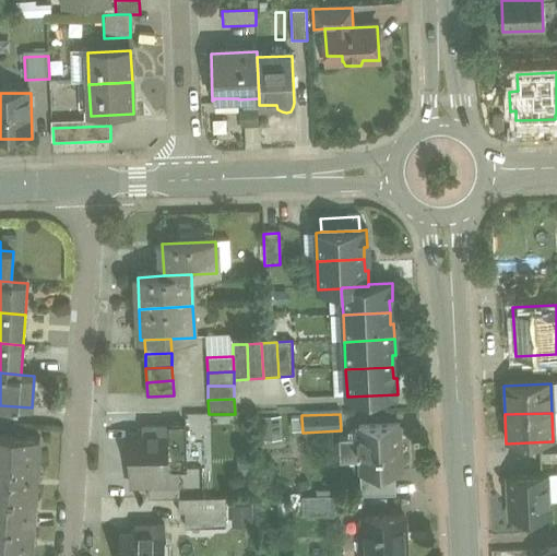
[(301,418),(291,420),(292,433),(303,433),(301,418)]
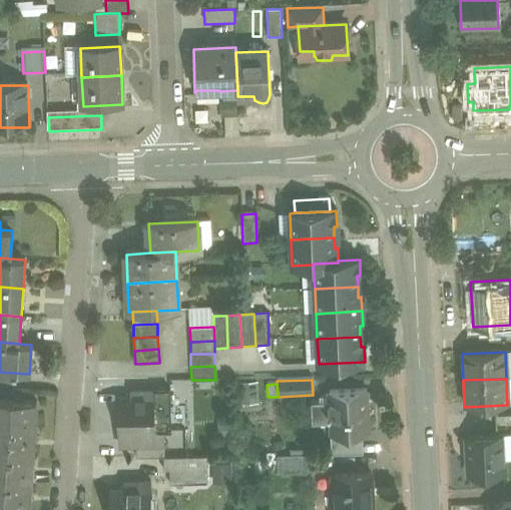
[(257,385),(240,385),(241,400),(257,400),(257,385)]
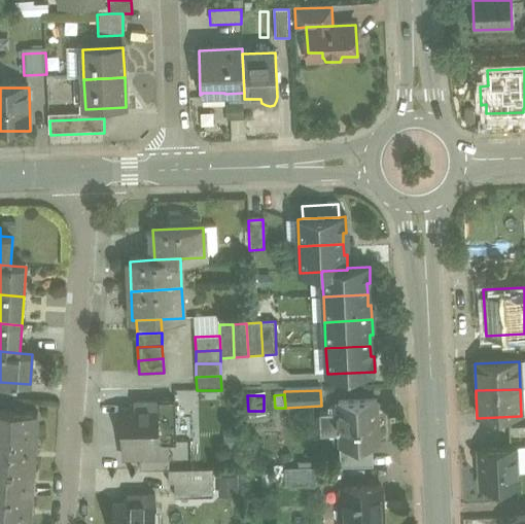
[(175,402),(134,403),(134,410),(121,410),(121,445),(139,444),(139,457),(168,457),(168,443),(175,443),(175,402)]
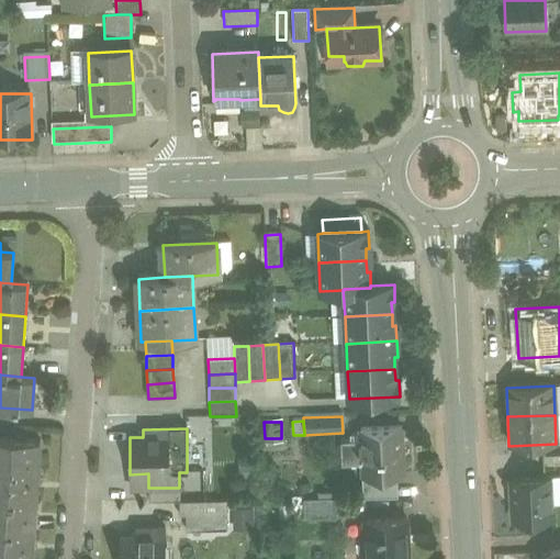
[(401,428),(360,431),(361,442),(340,443),(342,466),(361,465),(361,478),(396,476),(403,476),(401,428)]
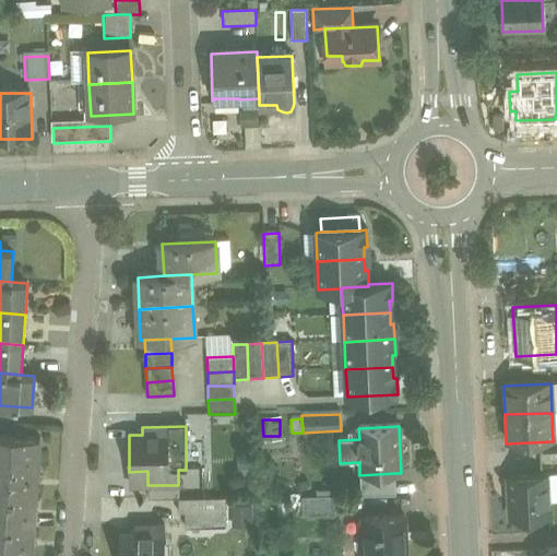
[(39,438),(0,435),(0,497),(34,500),(39,438)]
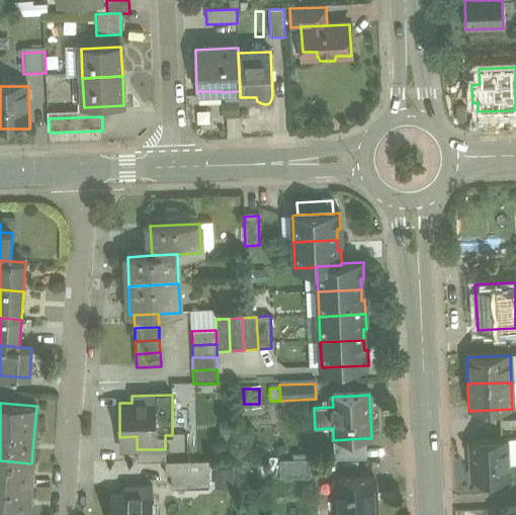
[(137,449),(137,436),(119,437),(119,450),(137,449)]
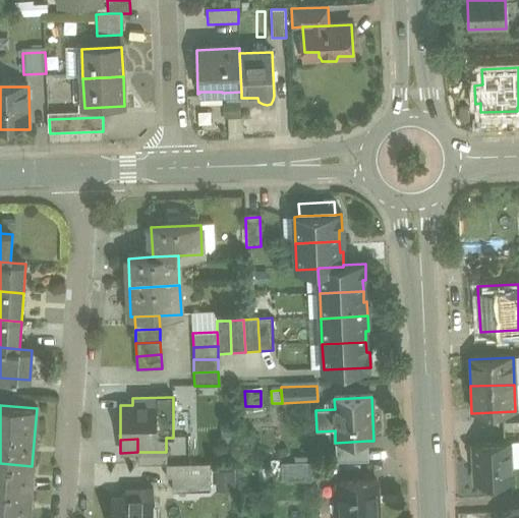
[(367,441),(335,443),(336,462),(368,462),(367,441)]
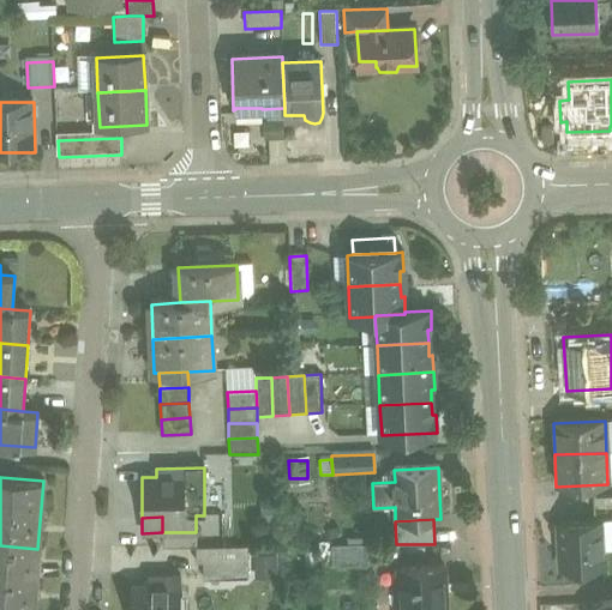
[(601,521),(559,524),(562,571),(603,569),(601,521)]
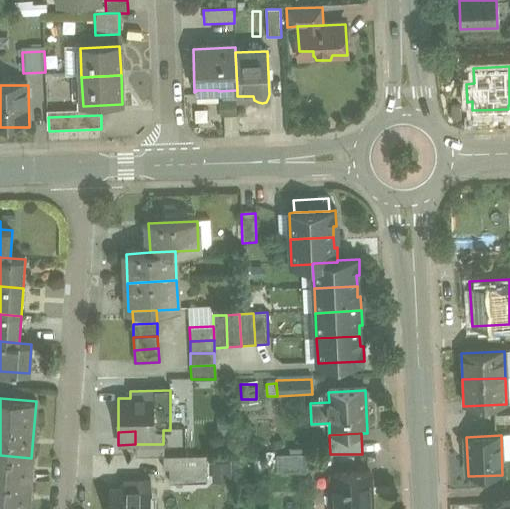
[(163,444),(135,444),(135,458),(163,457),(164,458),(163,444)]
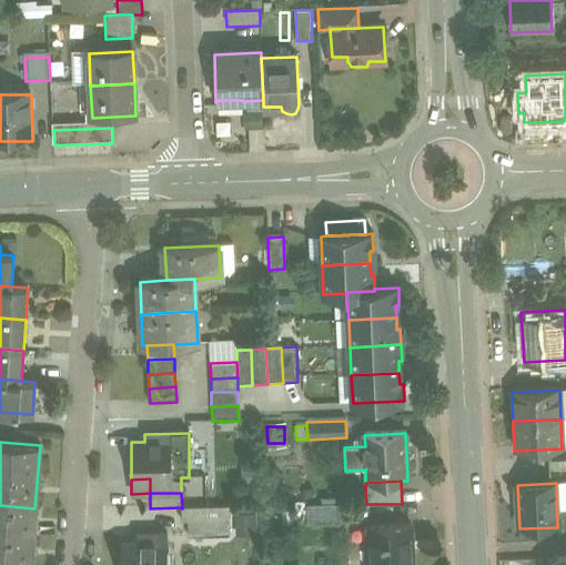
[(34,508),(0,505),(0,536),(32,540),(34,508)]
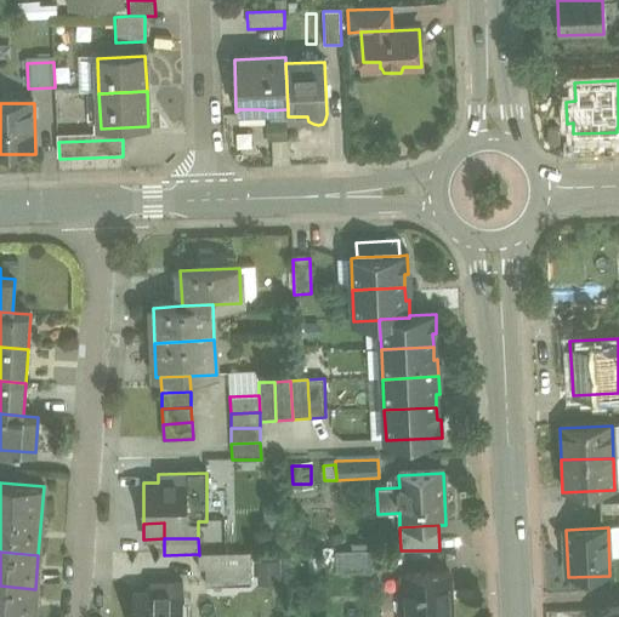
[(373,552),(335,553),(336,575),(373,573),(373,552)]
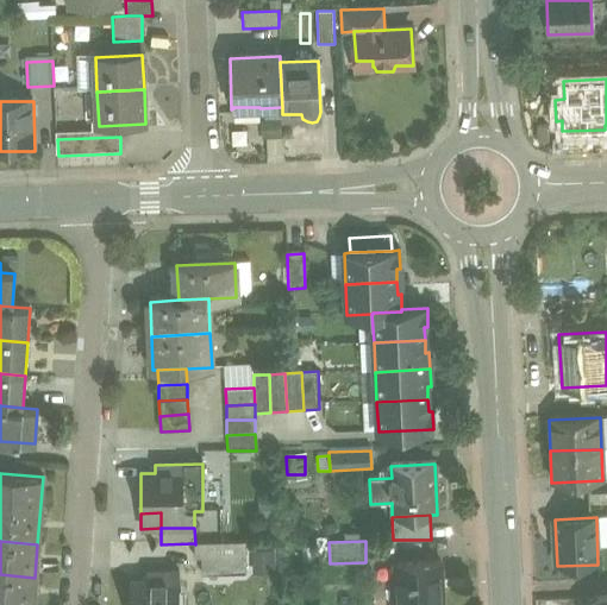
[(195,544),(194,543),(194,559),(201,559),(201,558),(245,556),(245,543),(195,544)]
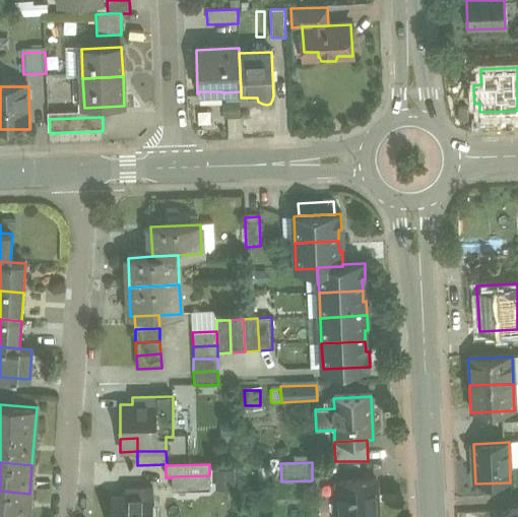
[(209,475),(172,476),(172,477),(172,492),(209,492),(209,475)]
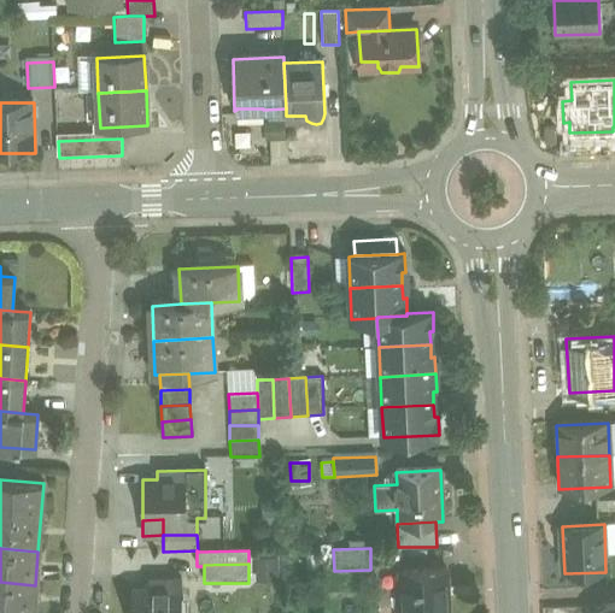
[(447,612),(445,570),(400,572),(403,612),(447,612)]
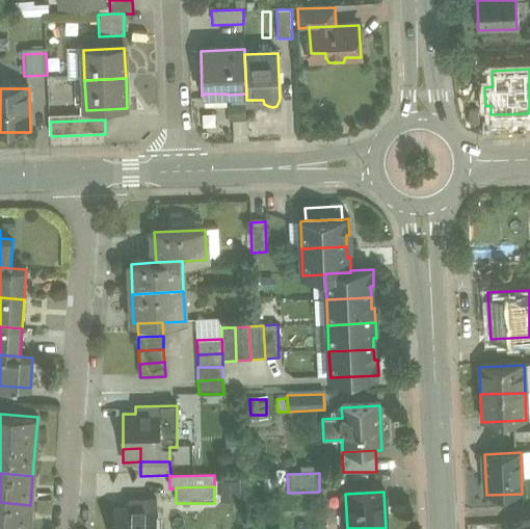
[(128,501),(128,509),(114,509),(114,528),(156,528),(156,500),(128,501)]
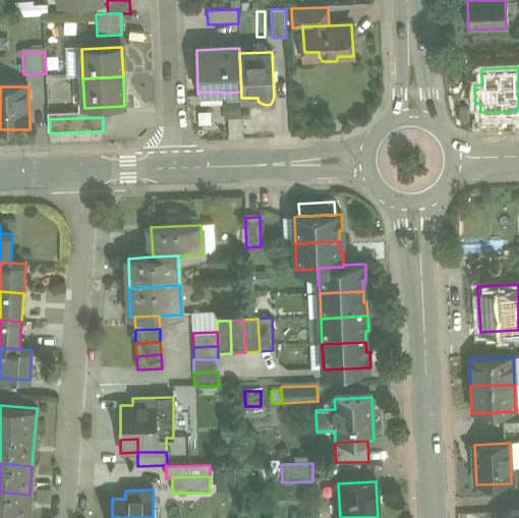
[(27,517),(30,495),(0,492),(0,517),(27,517)]
